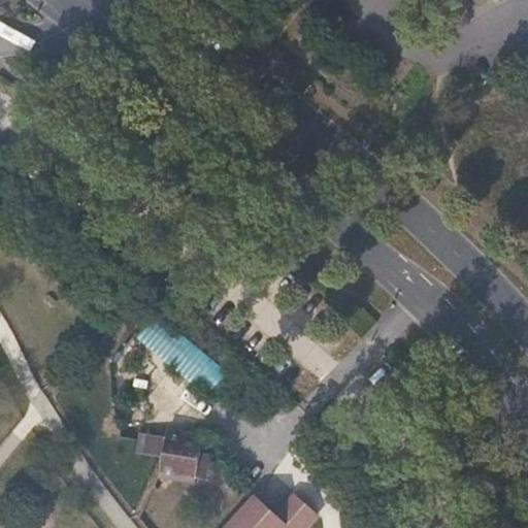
[(211,395),(228,374),(157,315),(139,335),(211,395)]
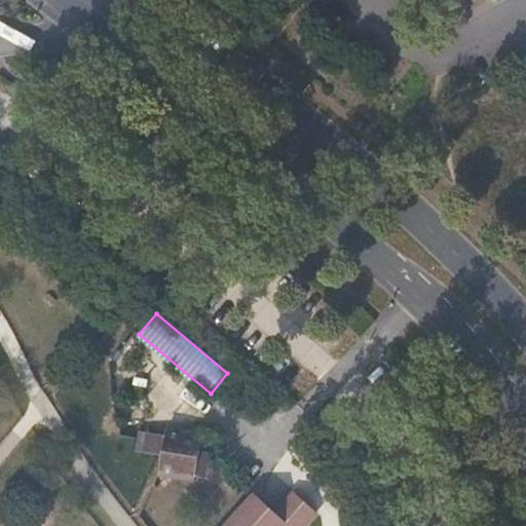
[(165,436),(161,456),(158,475),(194,481),(195,477),(211,480),(216,454),(199,451),(202,436),(166,429),(165,436)]
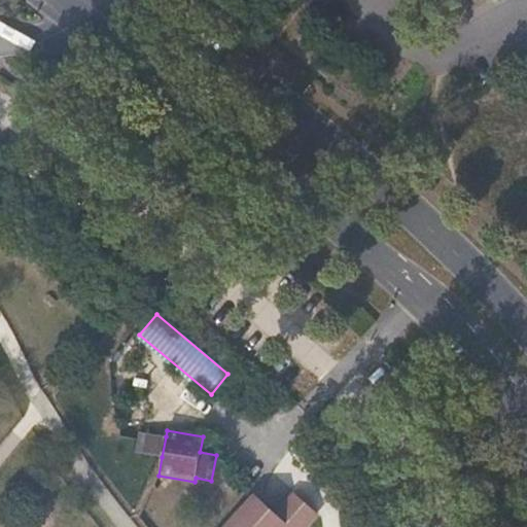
[(137,452),(162,457),(166,436),(140,432),(137,452)]
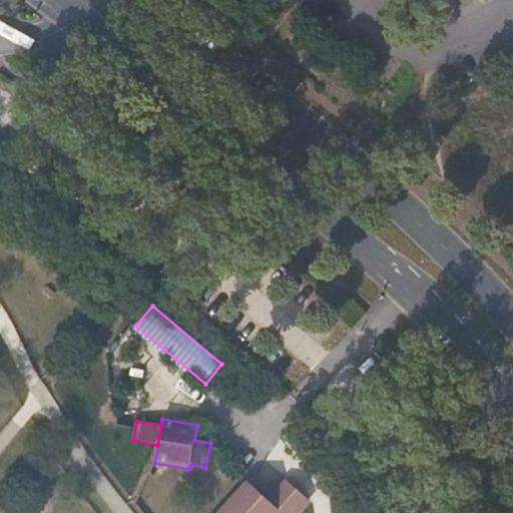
[(194,440),(210,443),(213,427),(197,425),(194,440)]
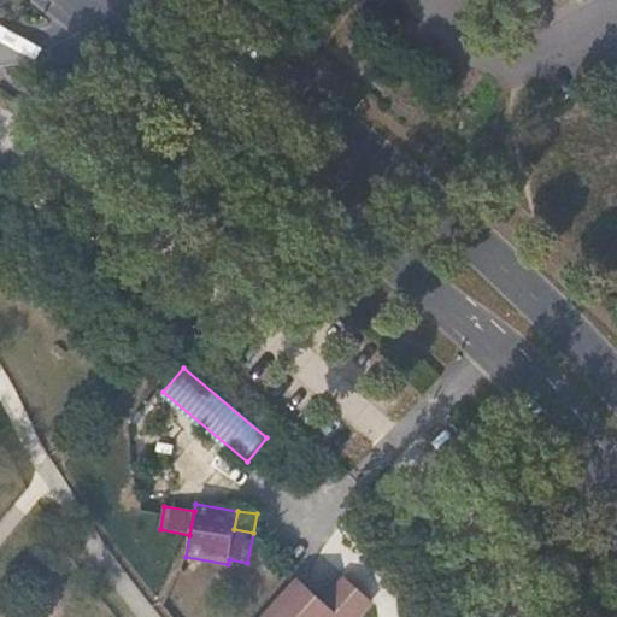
[(295,582),(264,616),(354,616),(369,601),(341,579),(322,603),(295,582)]
